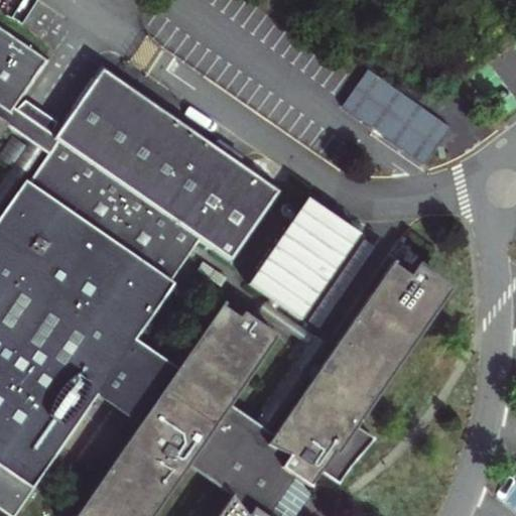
[(232,261),(281,190),(102,66),(52,136),(15,109),(49,59),(0,24),(0,506),(13,515),(14,515),(37,483),(30,478),(91,390),(99,395),(139,423),(74,515),(148,515),(186,462),(232,494),(216,515),(266,515),(274,505),(278,508),(290,491),(286,488),(294,476),(309,487),(319,472),(338,485),(374,438),(354,425),(447,289),(430,277),(433,272),(419,262),(410,276),(392,264),(320,367),(313,378),(266,445),(245,430),(244,423),(240,415),(237,410),(227,403),(274,334),(243,311),(239,317),(221,304),(174,371),(130,342),(200,239),(232,261)]
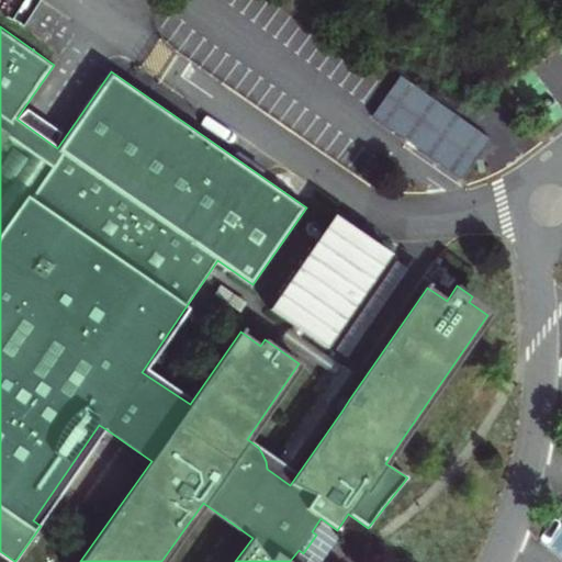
[(460,179),(489,139),(398,76),(370,115),(460,179)]
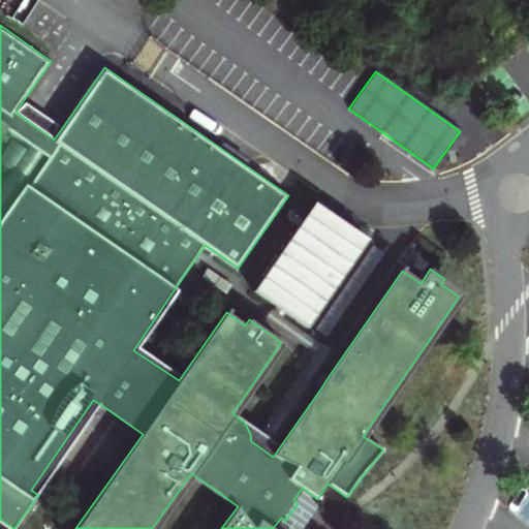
[(274,305),(285,313),(308,329),(369,240),(314,203),(253,291),(274,305)]
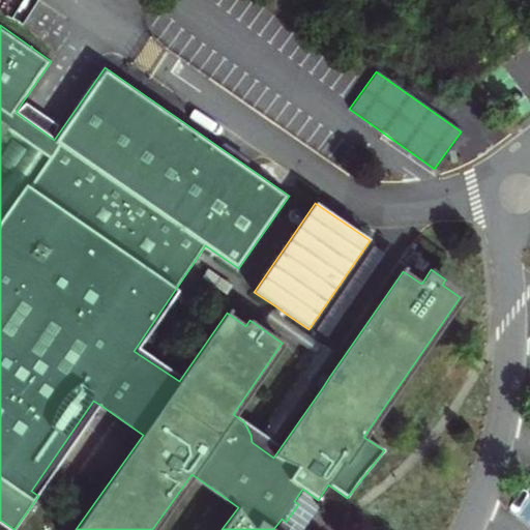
[(322,388),(329,377),(323,373),(336,352),(323,343),(322,345),(283,317),(286,314),(274,305),(266,319),(315,354),(300,375),(315,385),(315,383),(322,388)]
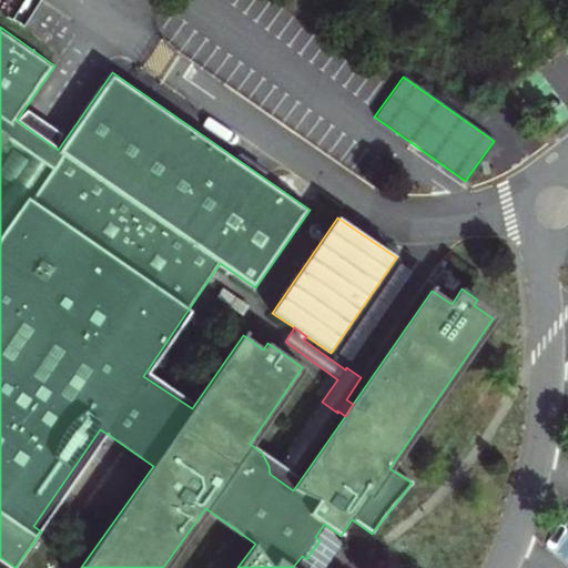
[(33,526),(41,531),(109,435),(100,429),(33,526)]
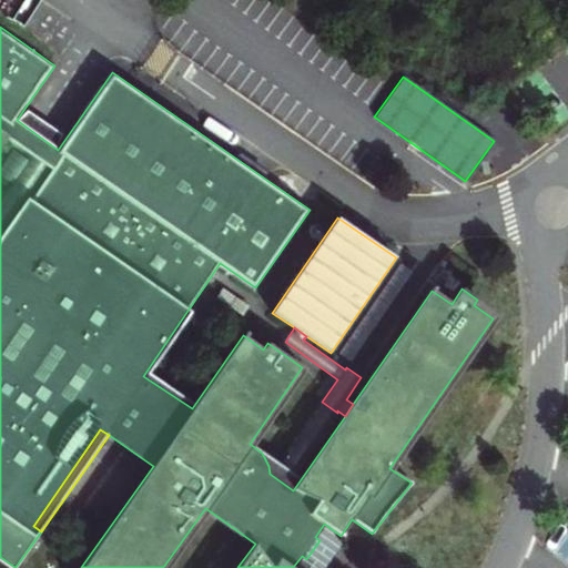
[(0,563),(7,567),(14,567),(0,557),(0,563)]
